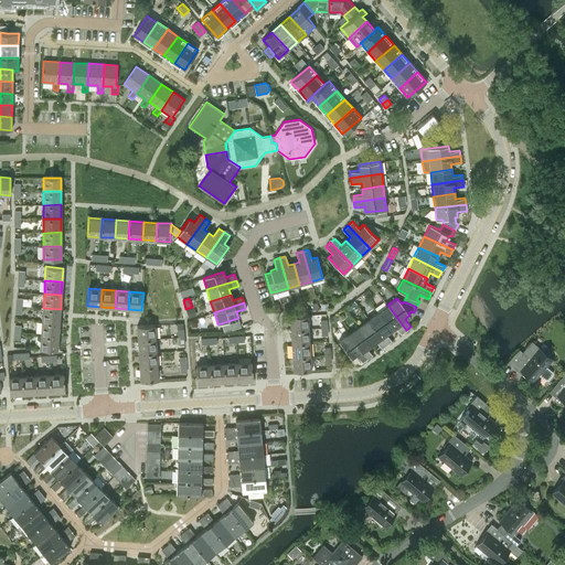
[(401,334),(406,330),(387,305),(377,312),(391,330),(395,326),(401,334)]
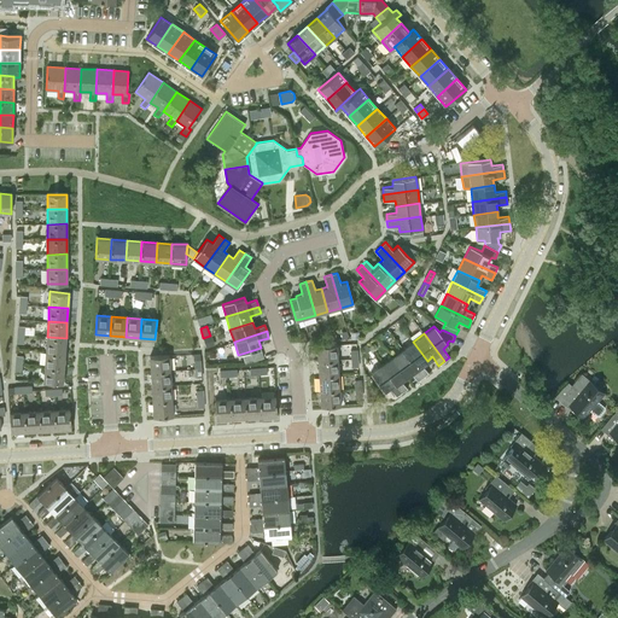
[(204,339),(205,343),(207,348),(214,345),(211,336),(204,339)]
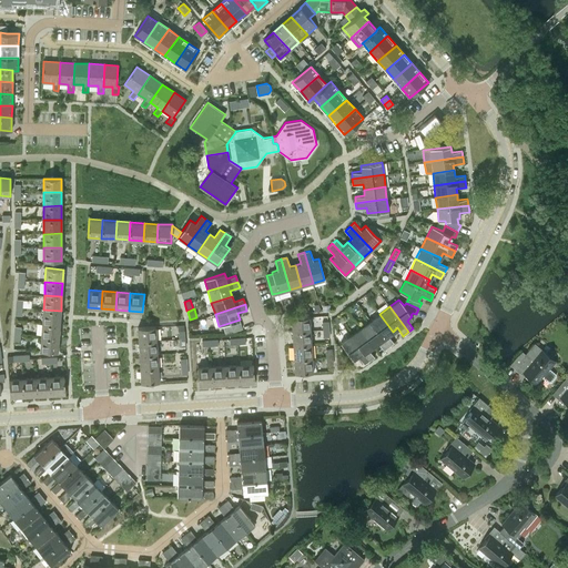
[(60,325),(61,311),(43,310),(42,323),(60,325)]
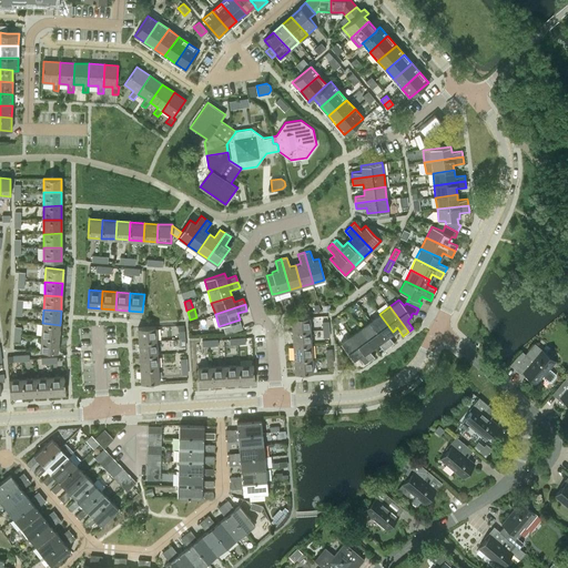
[(388,335),(393,332),(379,314),(369,321),(388,346),(394,343),(388,335)]
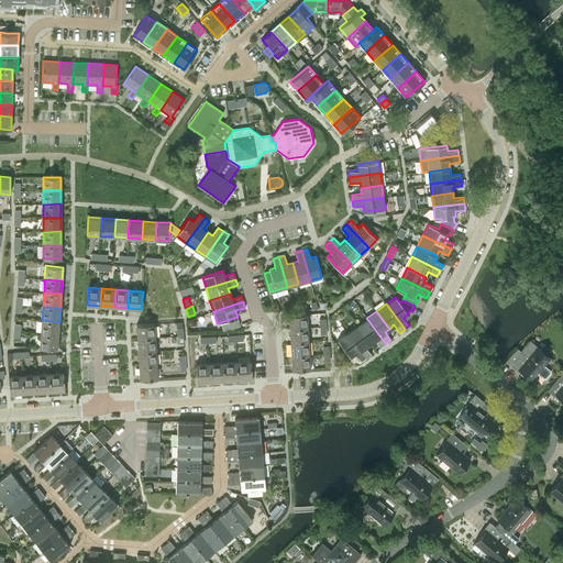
[(289,329),(307,328),(306,313),(288,315),(289,329)]
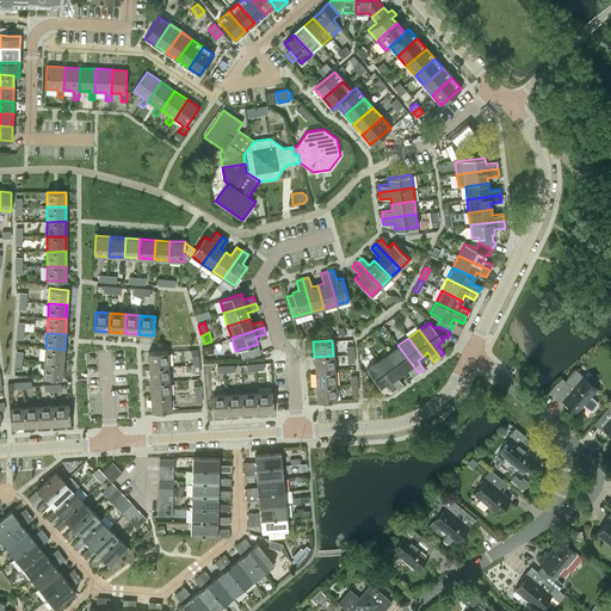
[(413,377),(418,372),(397,345),(387,353),(401,372),(406,368),(413,377)]
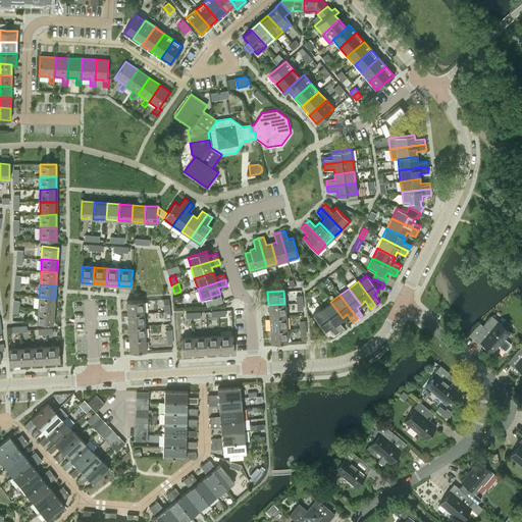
[(215,304),(221,302),(219,296),(213,298),(215,304)]
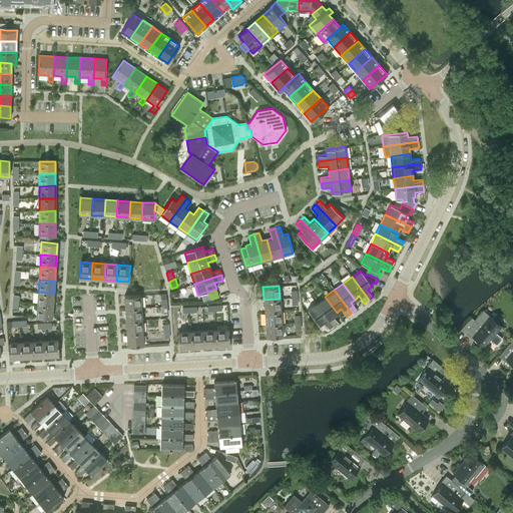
[(53,306),(54,294),(38,292),(37,305),(53,306)]
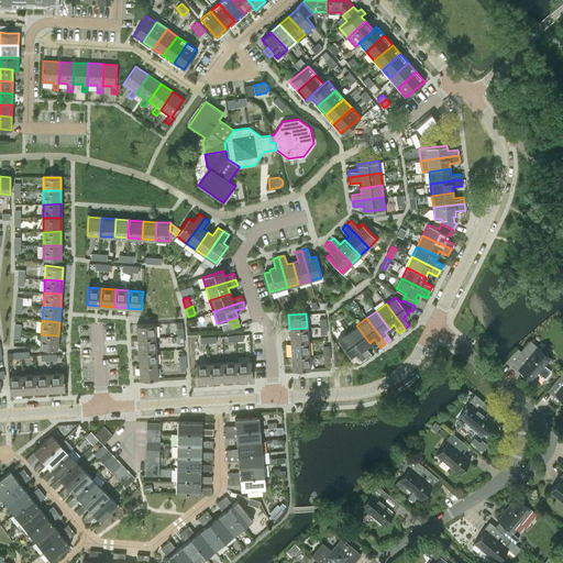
[(138,338),(155,338),(154,323),(136,324),(138,338)]
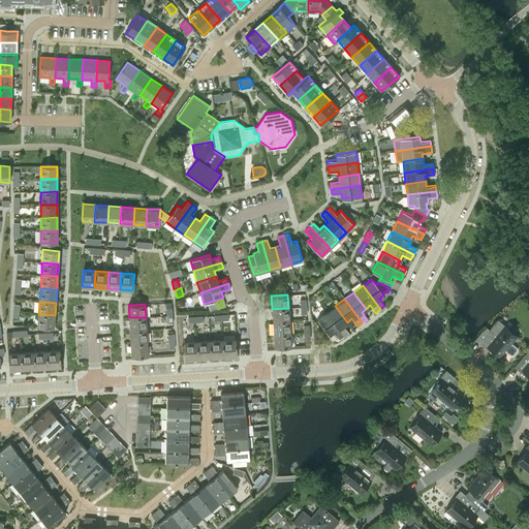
[(343,325),(347,322),(335,306),(327,312),(344,336),(348,333),(343,325)]
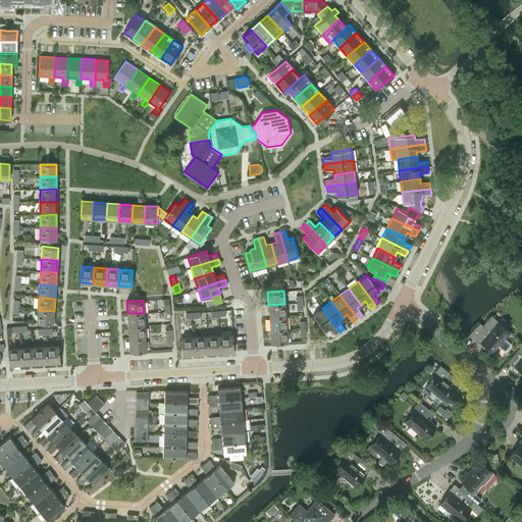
[(269,317),(285,316),(284,304),(268,305),(269,317)]
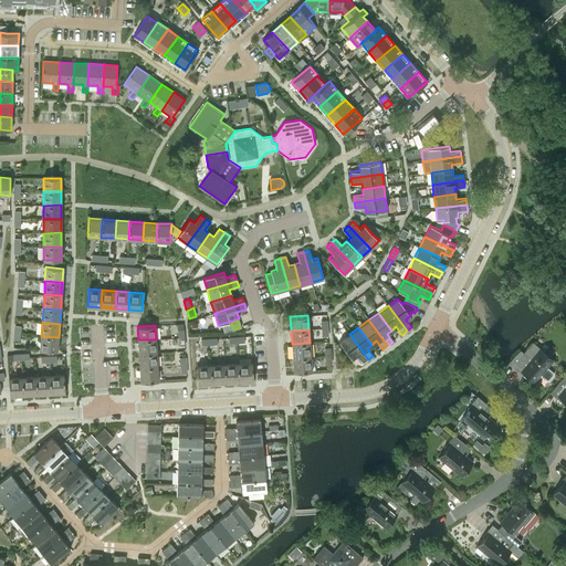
[(363,363),(368,359),(349,334),(339,342),(352,358),(357,355),(363,363)]
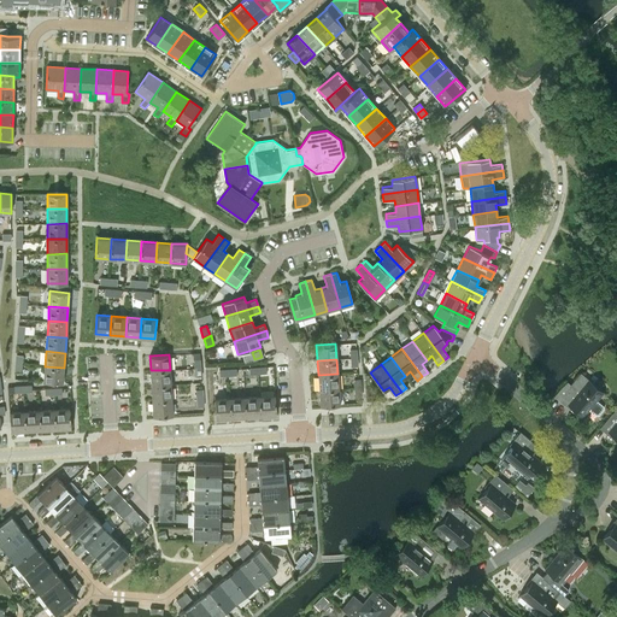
[(63,382),(64,368),(45,366),(43,381),(63,382)]
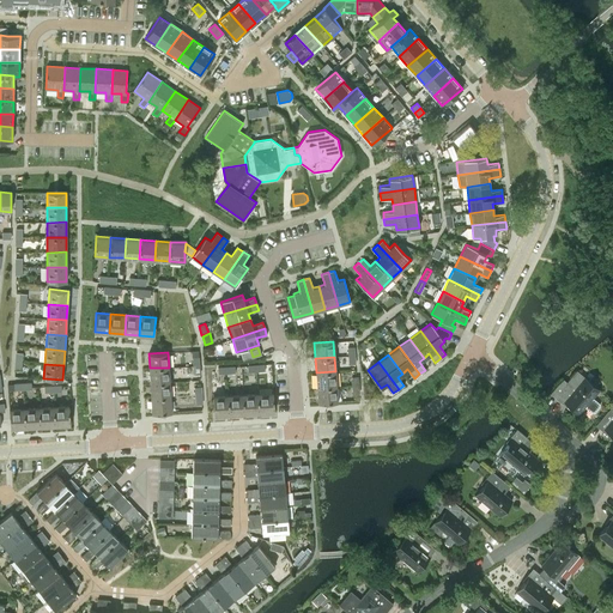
[(150,383),(170,382),(169,368),(150,368),(150,383)]
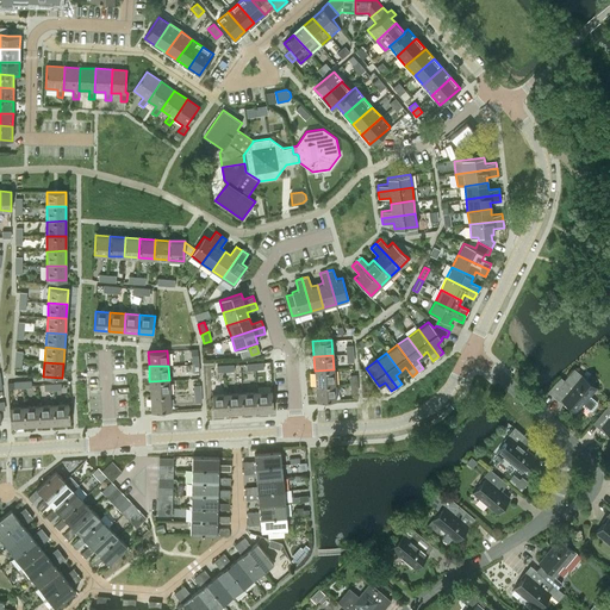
[(596,387),(582,375),(573,368),(564,379),(560,377),(554,383),(547,391),(560,402),(561,399),(576,411),(582,404),(586,409),(587,408),(592,408),(593,405),(593,400),(595,399),(590,394),(596,387)]
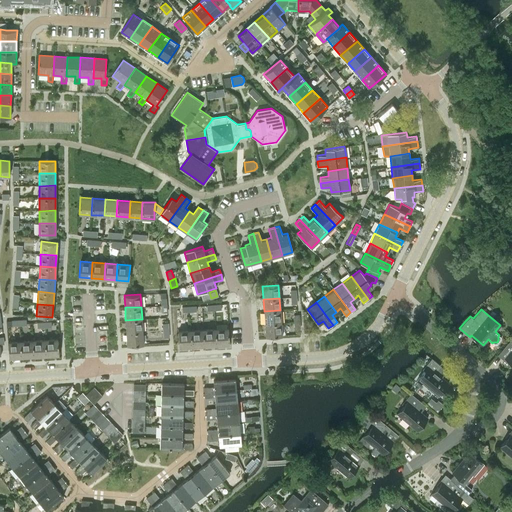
[(264,324),(281,323),(280,310),(264,311),(264,324)]
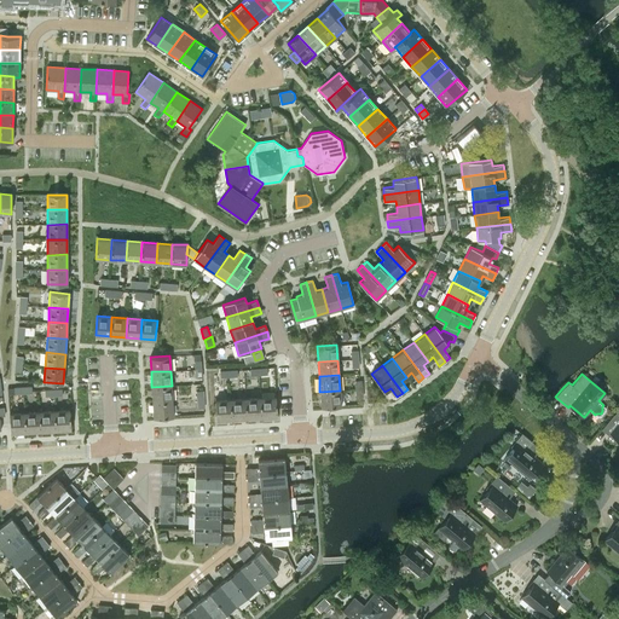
[(152,401),(172,401),(172,386),(151,387),(152,401)]
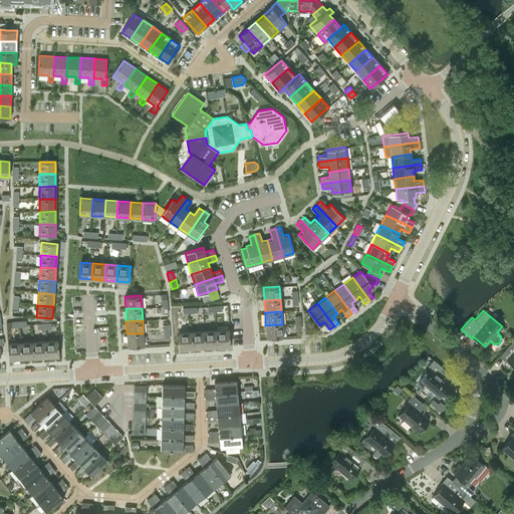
[(266,337),(283,336),(282,324),(265,325),(266,337)]
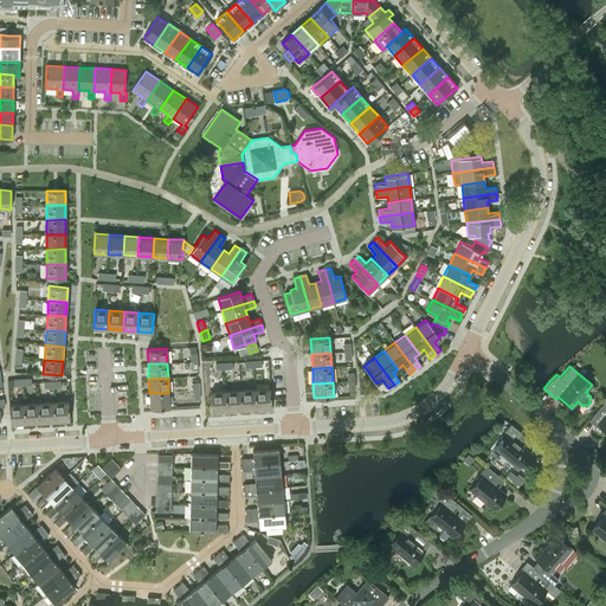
[(256,408),(271,407),(270,388),(255,389),(256,408)]
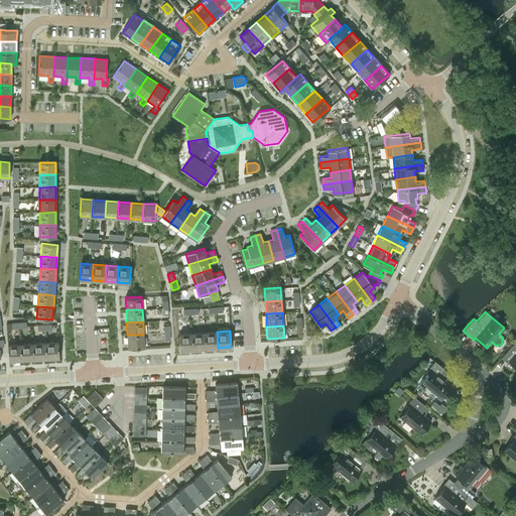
[(206,348),(218,348),(217,332),(205,333),(206,348)]
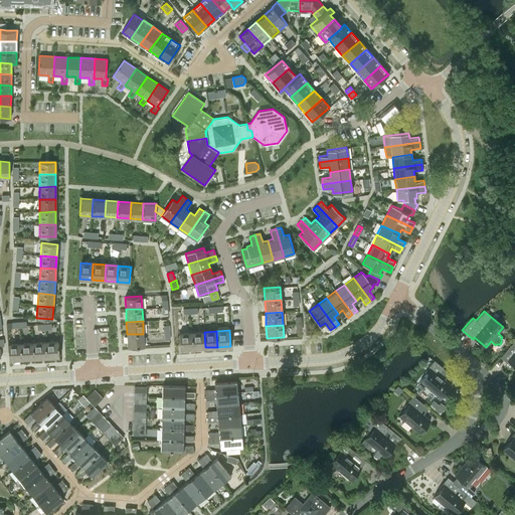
[(192,348),(205,347),(204,332),(191,333),(192,348)]
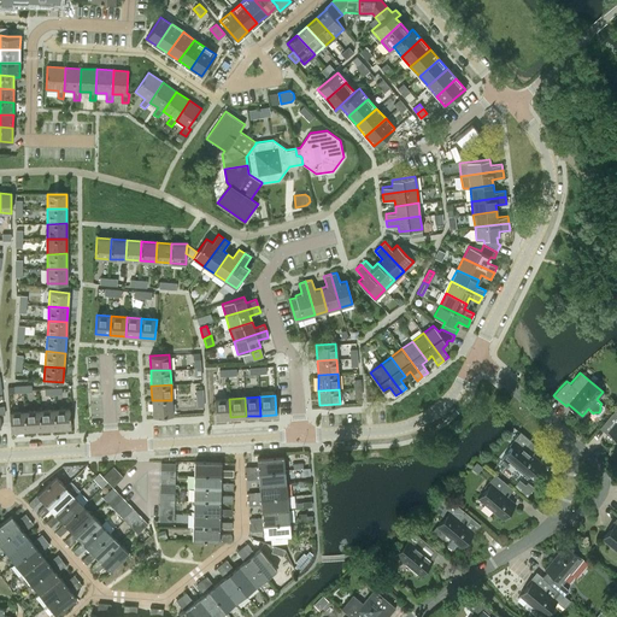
[(216,418),(230,417),(229,399),(215,399),(216,418)]
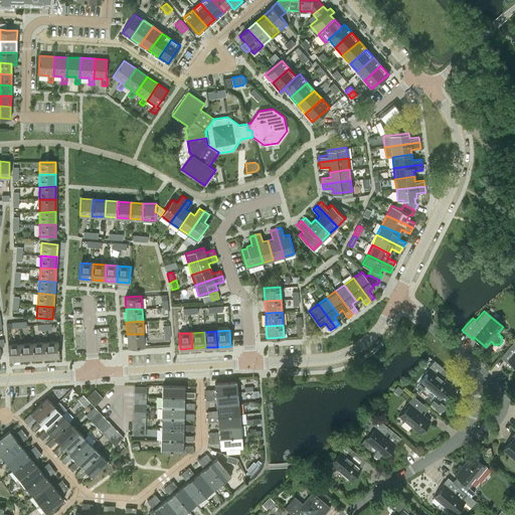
[(128,347),(144,346),(143,334),(127,334),(128,347)]
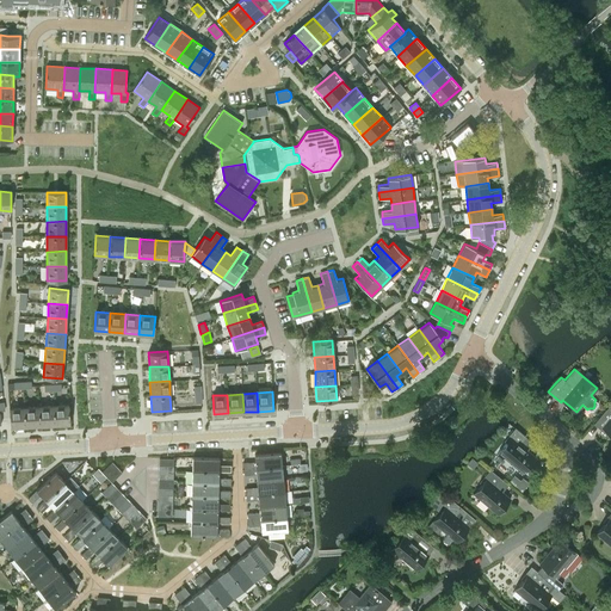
[(610,402),(606,408),(593,424),(600,429),(603,427),(610,434),(610,402)]
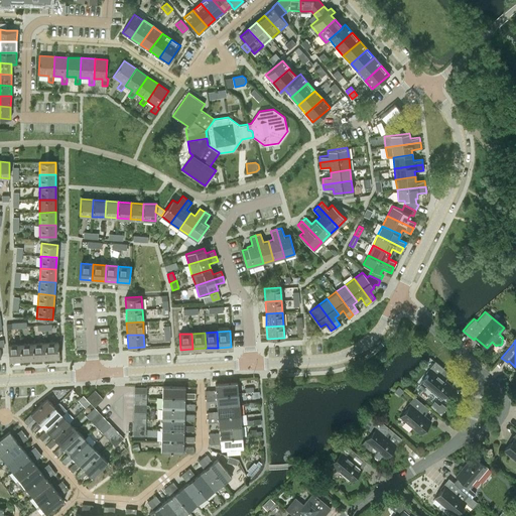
[(46,358),(59,357),(58,341),(45,342),(46,358)]
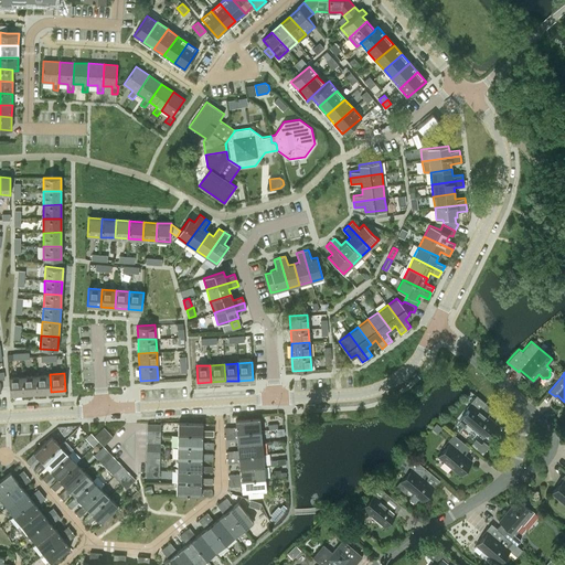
[(38,393),(51,392),(50,374),(36,375),(38,393)]
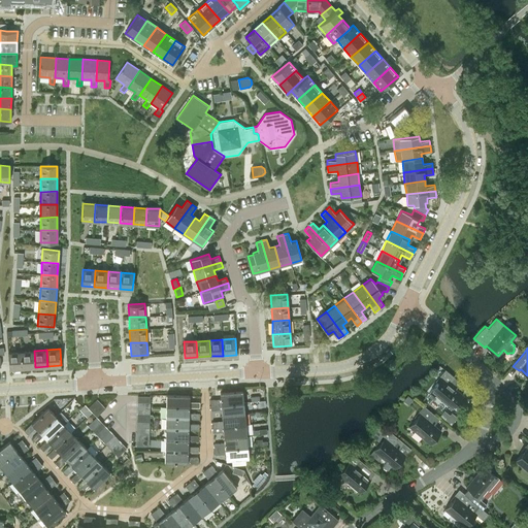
[(22,368),(35,367),(34,351),(21,352),(22,368)]
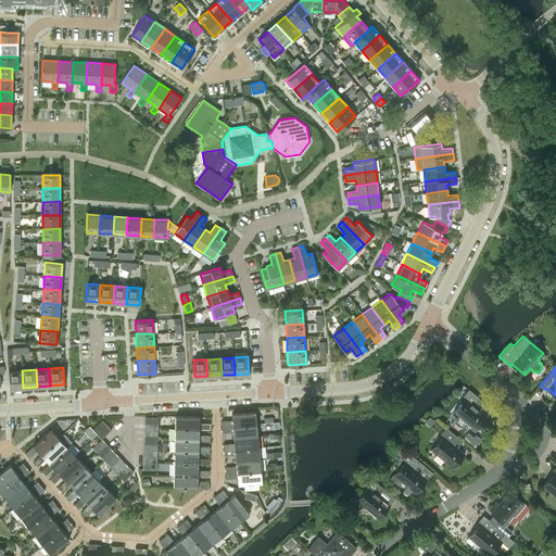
[(10,389),(23,388),(22,370),(9,371),(10,389)]
